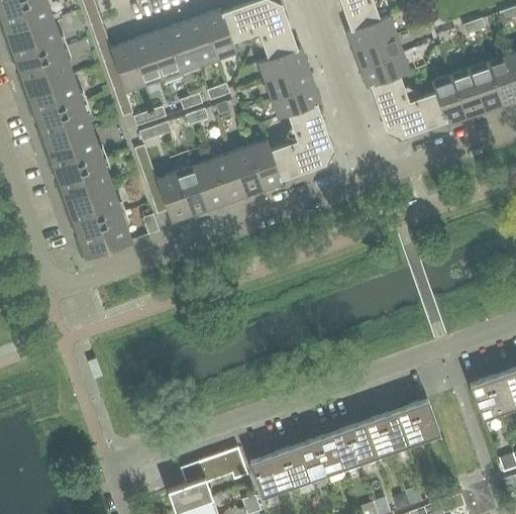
[(0,0),(0,15),(8,38),(55,22),(46,0),(0,0)]
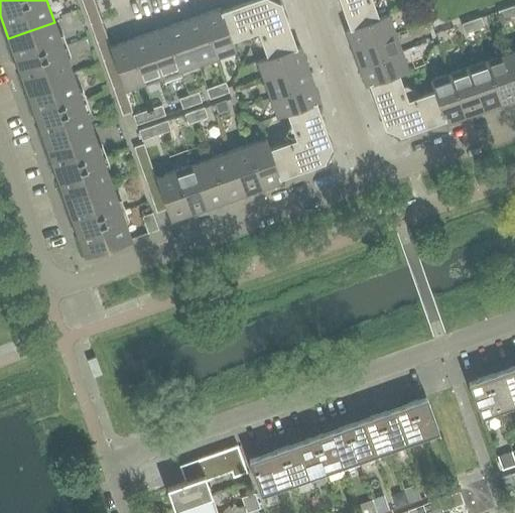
[(92,0),(82,0),(85,9),(95,6),(92,0)]
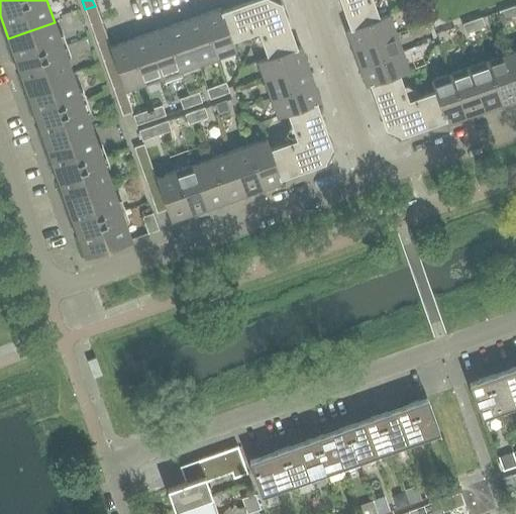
[(268,0),(264,0),(223,14),(233,44),(260,35),(273,5),(269,3),(268,0)]
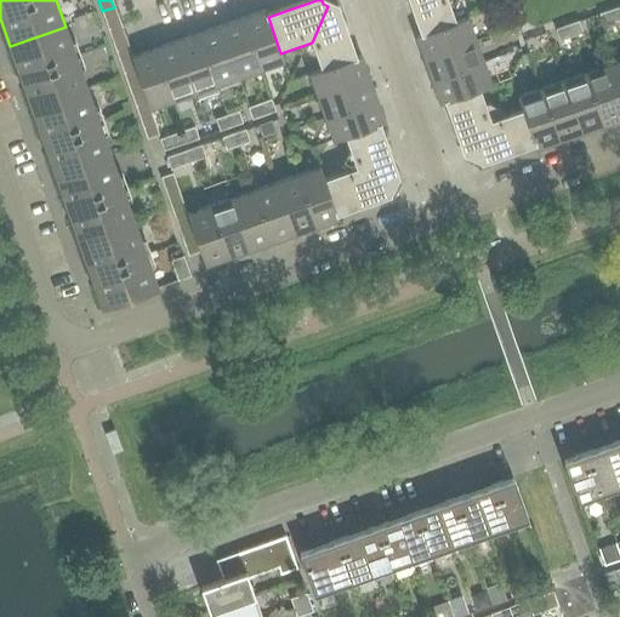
[(408,0),(410,6),(421,38),(456,26),(447,0),(408,0)]
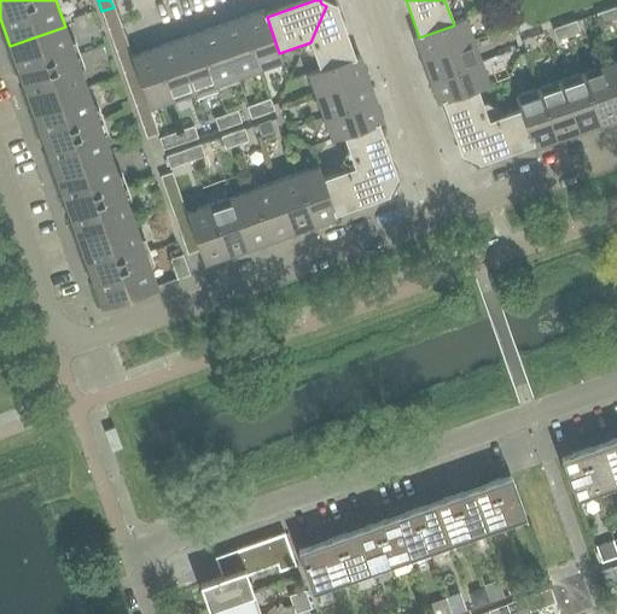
[(86,5),(71,10),(76,21),(89,15),(86,5)]
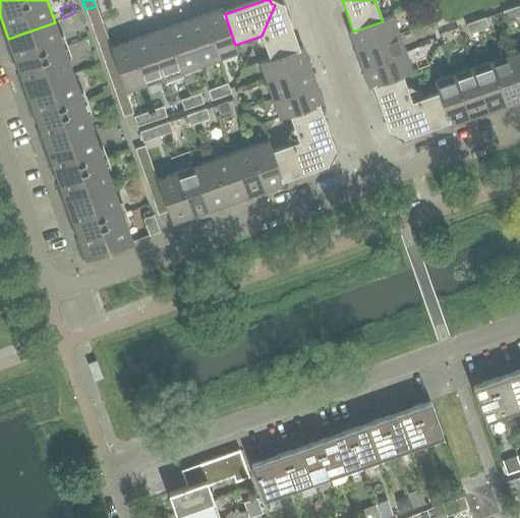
[(275,5),(262,36),(271,61),(300,51),(291,24),(284,6),(279,7),(275,5)]
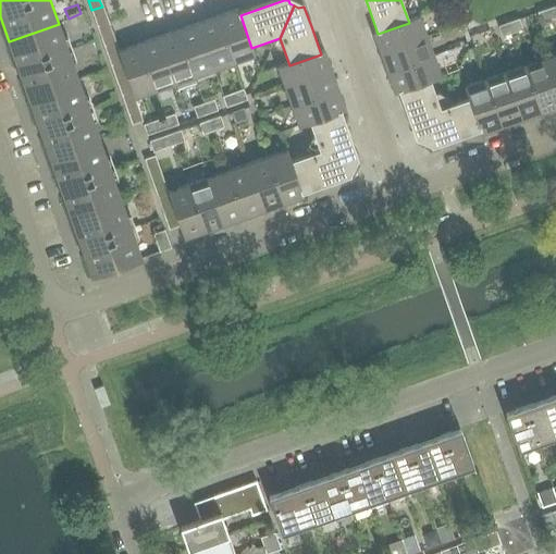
[(102,7),(91,10),(95,20),(106,16),(102,7)]
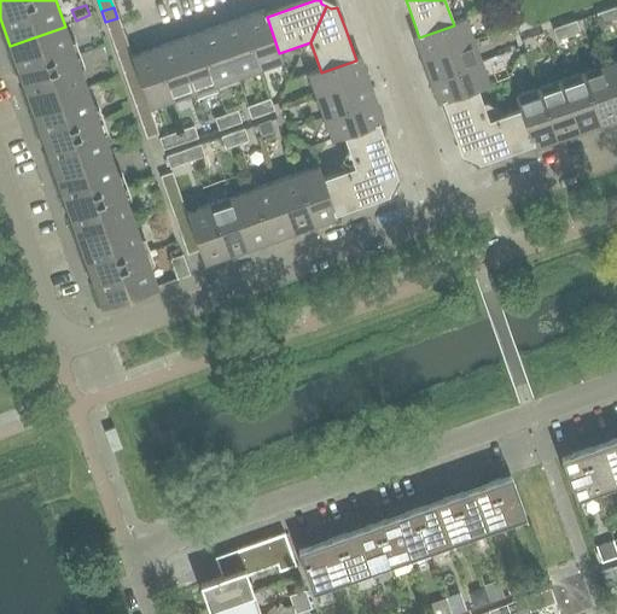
[(266,13),(243,22),(261,74),(284,65),(279,53),(267,17),(266,13)]
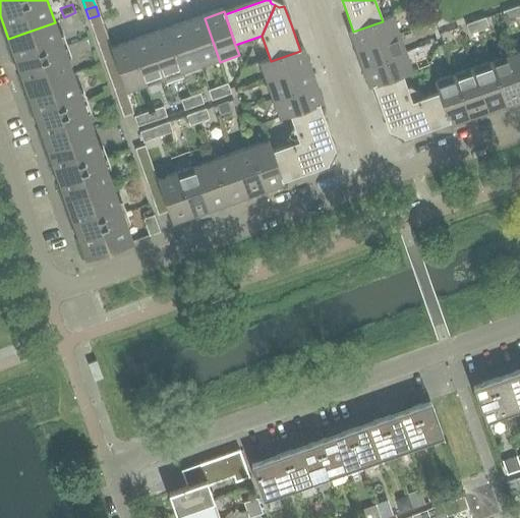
[(516,22),(512,11),(503,15),(506,25),(516,22)]
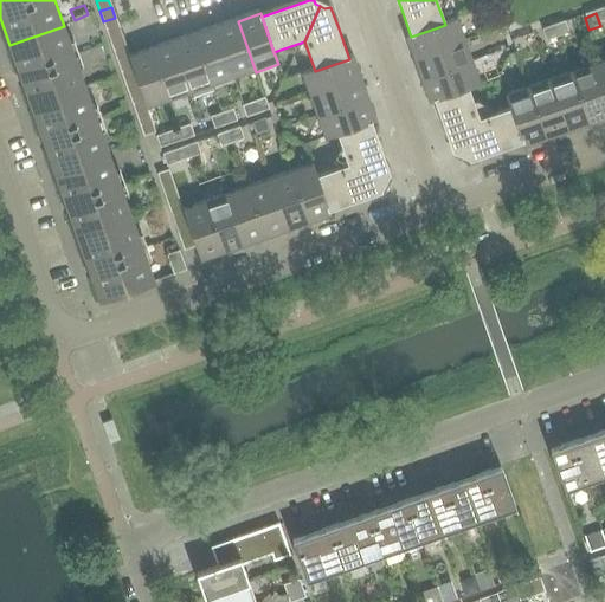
[(115,18),(103,21),(108,32),(118,28),(115,18)]
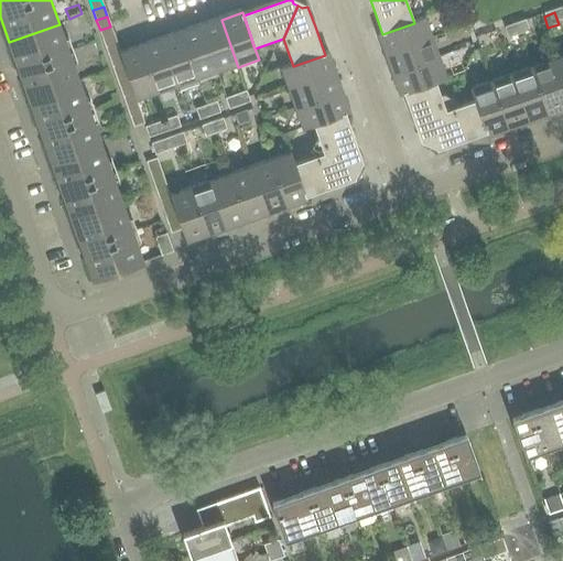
[(382,34),(379,35),(386,56),(433,40),(425,19),(414,23),(382,34)]
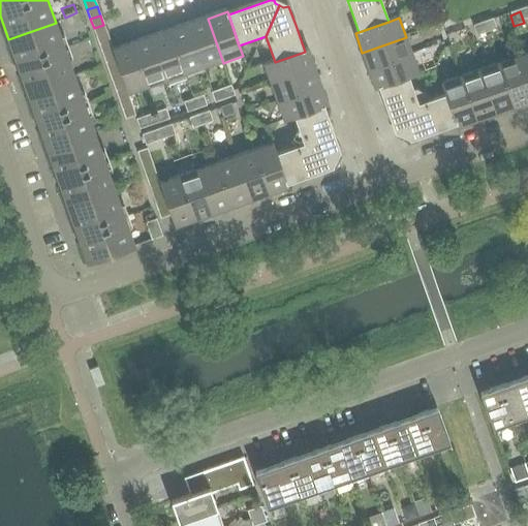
[(208,19),(188,25),(205,69),(223,63),(208,19)]
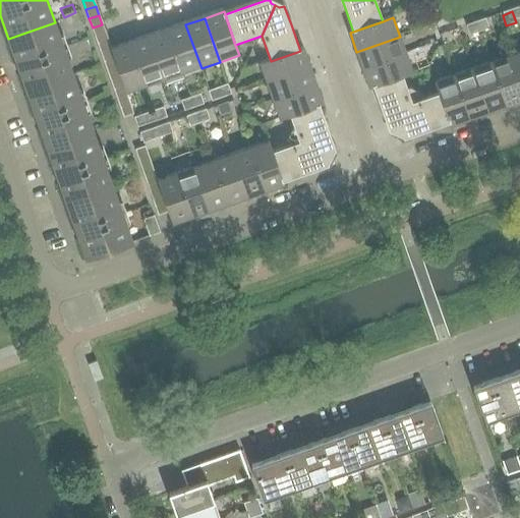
[(490,32),(487,21),(478,24),(481,35),(490,32)]
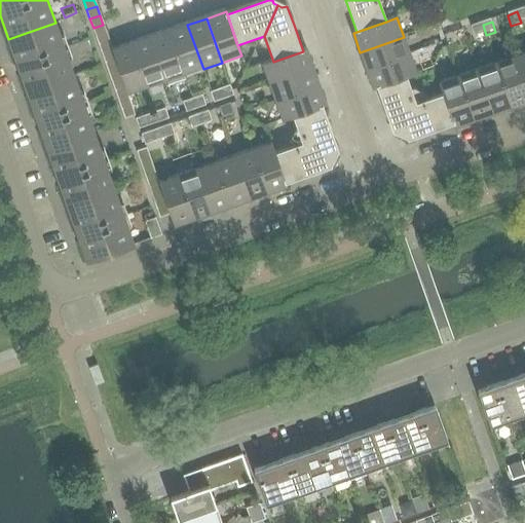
[(28,96),(76,79),(55,23),(8,39),(28,96)]
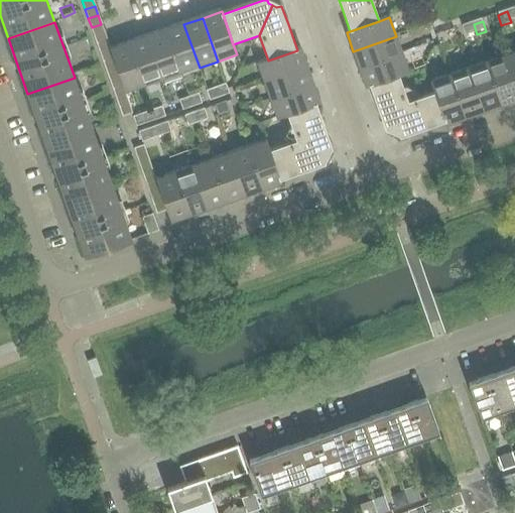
[(101,24),(92,27),(95,36),(104,33),(101,24)]
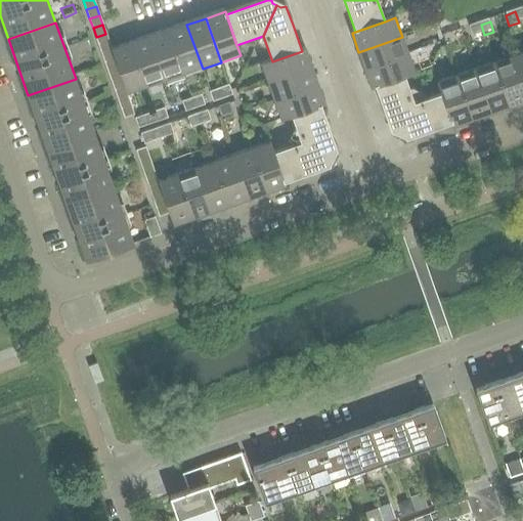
[(186,25),(168,31),(184,75),(203,69),(186,25)]
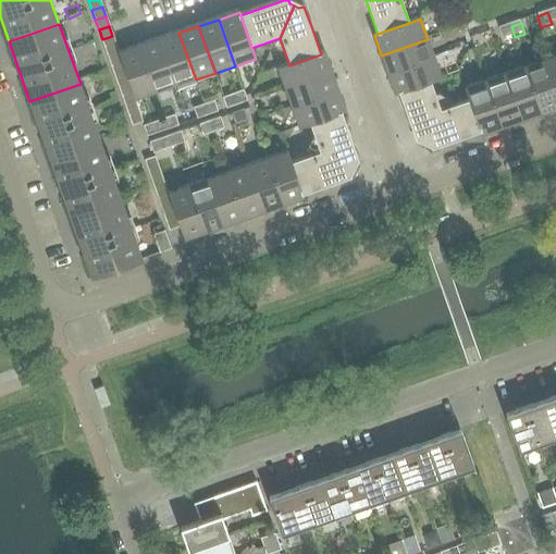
[(515,37),(511,26),(501,29),(504,40),(515,37)]
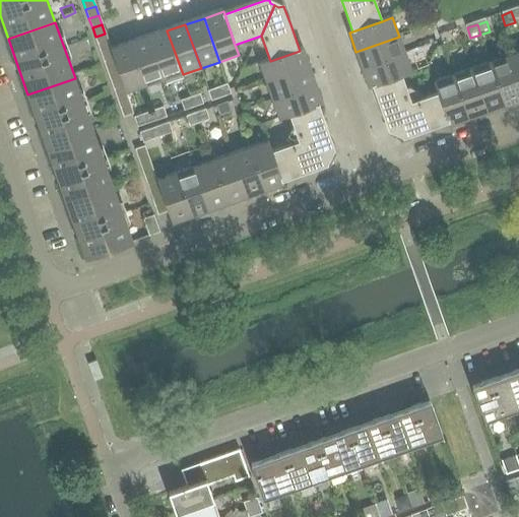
[(167,30),(148,38),(164,81),(183,74),(167,30)]
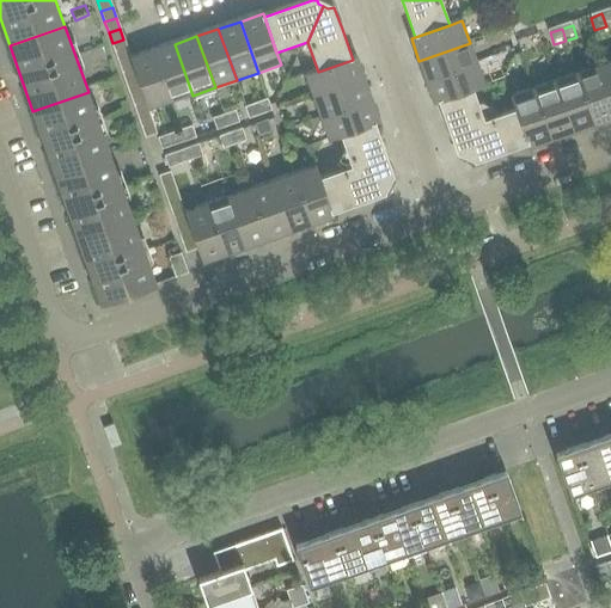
[(123,40),(112,43),(116,54),(127,50),(123,40)]
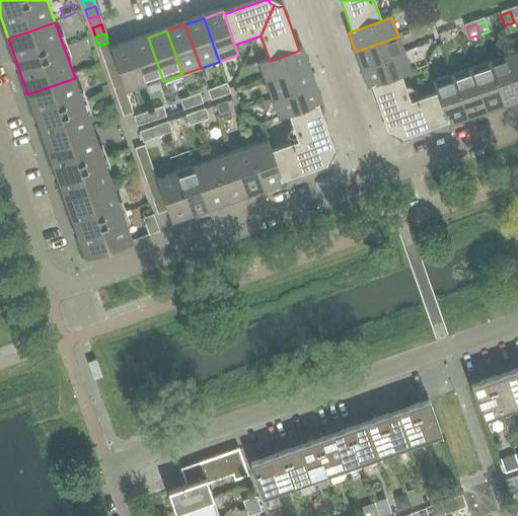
[(398,37),(355,52),(362,71),(404,56),(398,37)]
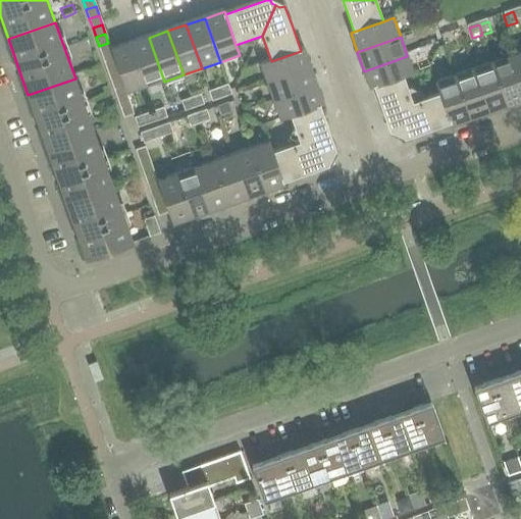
[(149,38),(131,44),(146,88),(164,82),(149,38)]
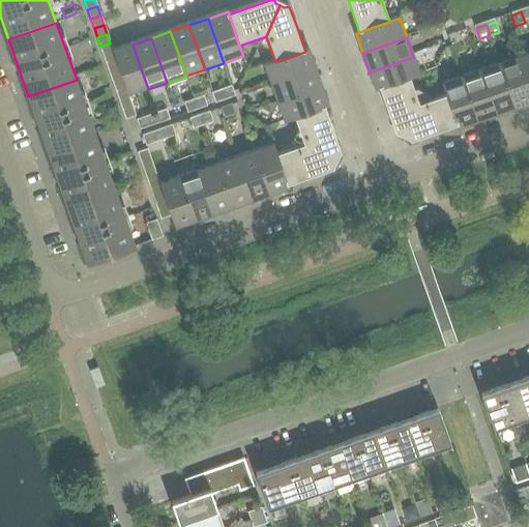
[(110,44),(100,47),(104,56),(114,53),(110,44)]
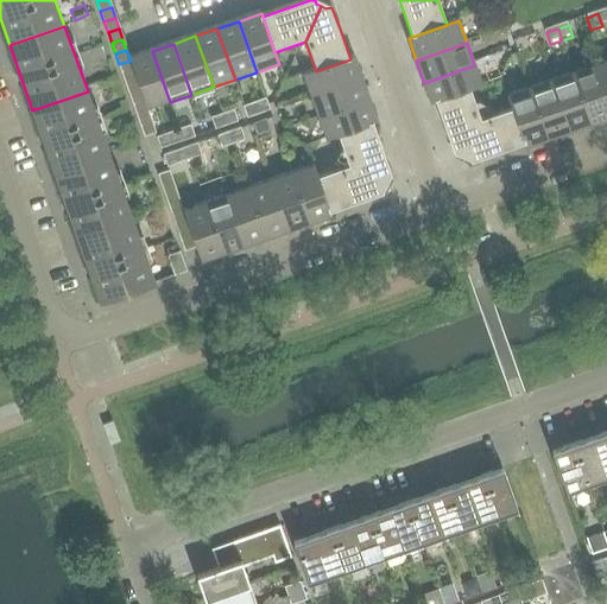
[(152,51),(131,59),(149,109),(170,102),(152,51)]
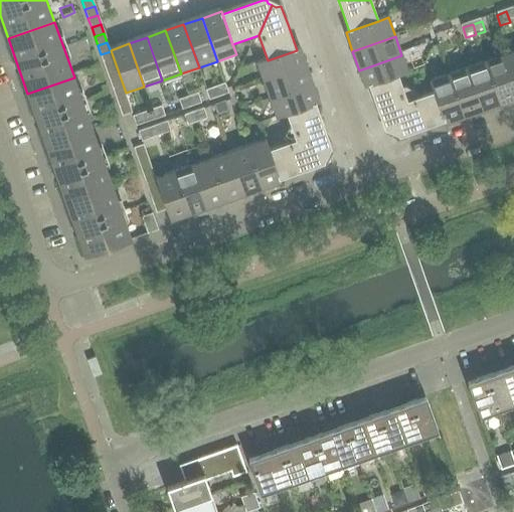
[(268,60),(258,64),(264,82),(307,67),(300,48),(297,50),(268,60)]
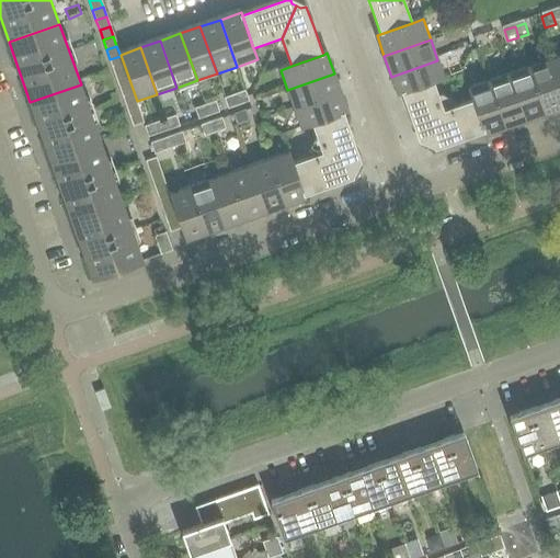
[(121,56),(110,59),(113,69),(124,66),(121,56)]
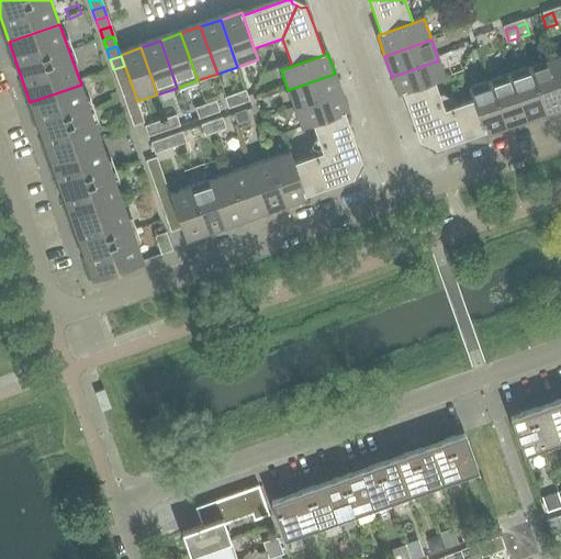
[(560,58),(550,63),(560,93),(560,58)]
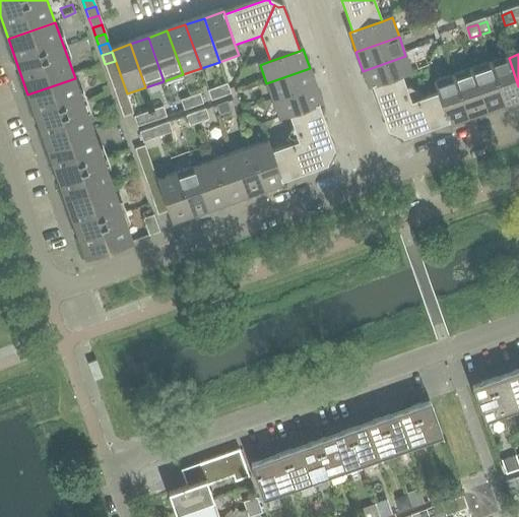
[(405,56),(363,71),(369,89),(373,88),(402,78),(412,74),(405,56)]
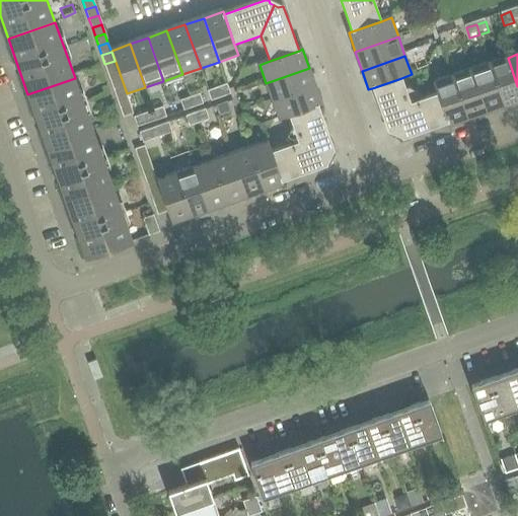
[(517,86),(508,58),(490,64),(505,107),(517,102),(517,86)]
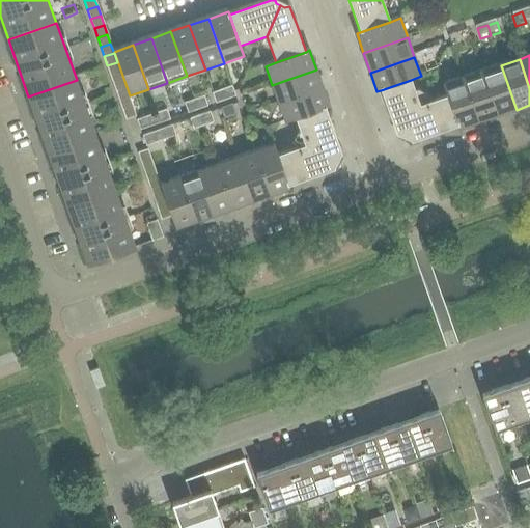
[(117,62),(107,65),(111,75),(120,72),(117,62)]
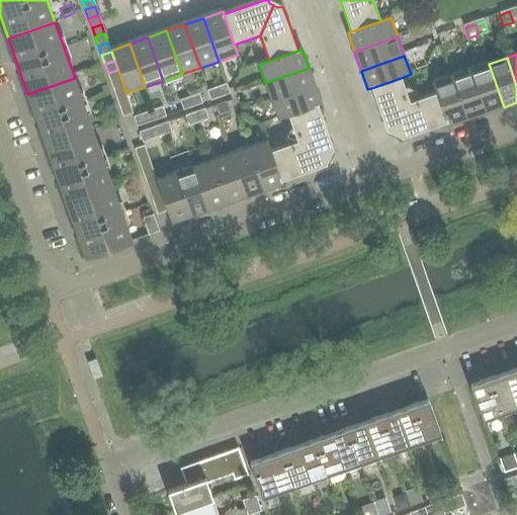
[(489,64),(470,71),(486,113),(504,107),(489,64)]
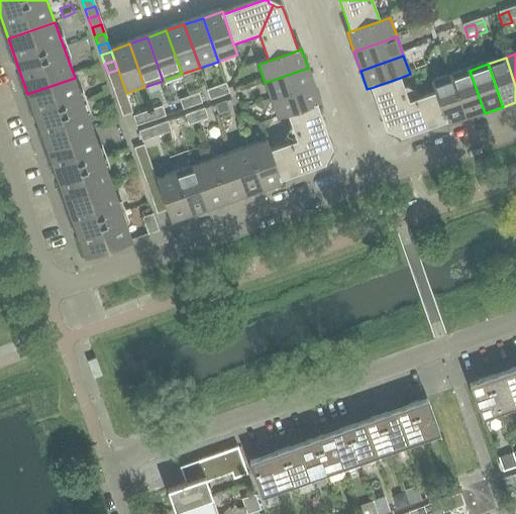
[(308,68),(265,83),(272,102),(315,87),(308,68)]
